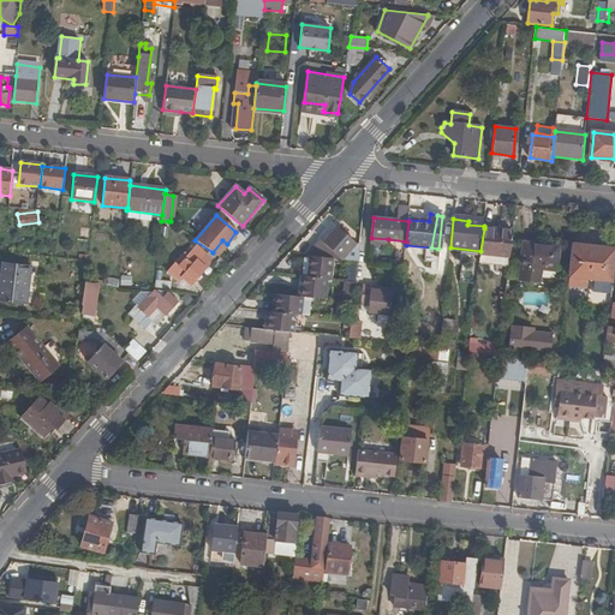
[(357,261),(359,245),(354,244),(336,227),(323,243),(320,239),(304,256),(306,257),(309,257),(332,258),(335,260),(357,261)]
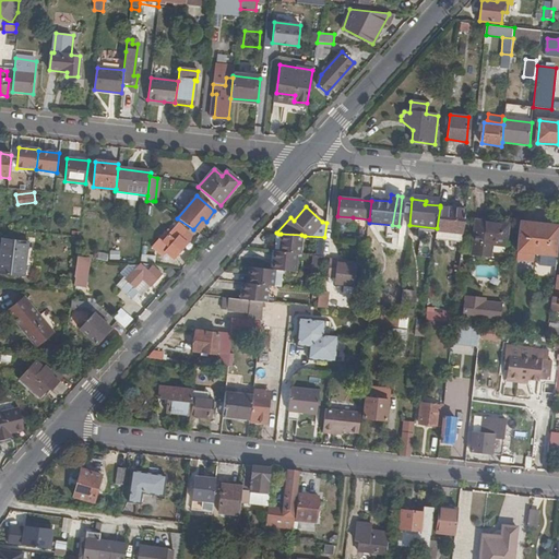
[(437,228),(437,233),(463,235),(465,211),(440,207),(437,228)]
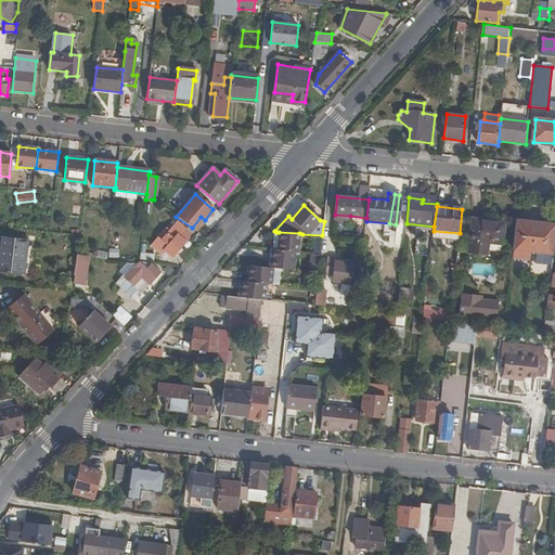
[(192,228),(196,231),(205,220),(201,217),(192,228)]
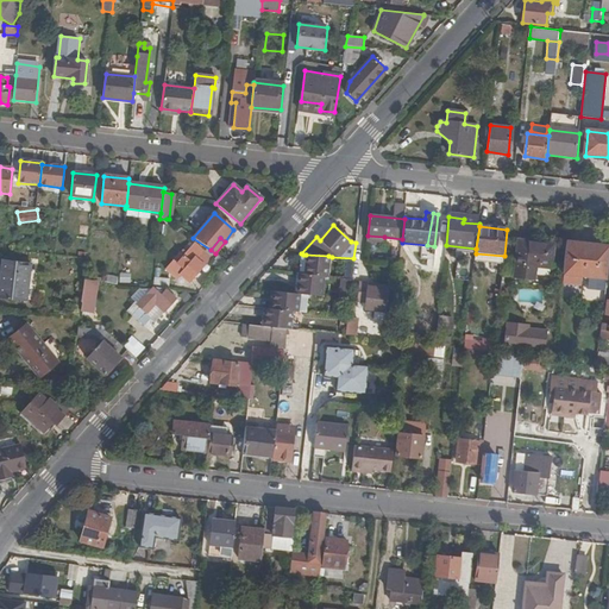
[(42,243),(39,255),(55,257),(56,244),(42,243)]
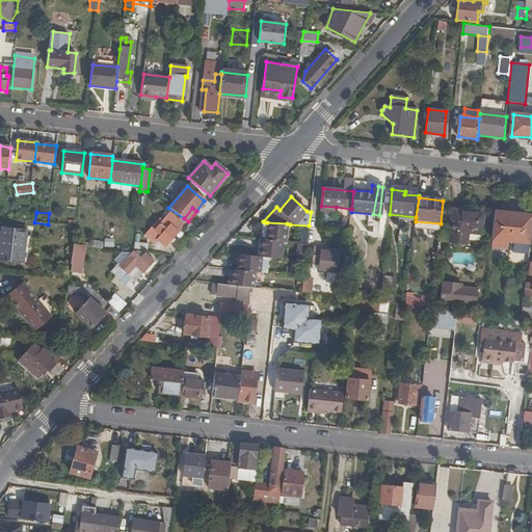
[(530,245),(531,229),(531,216),(495,212),(491,240),(530,245)]
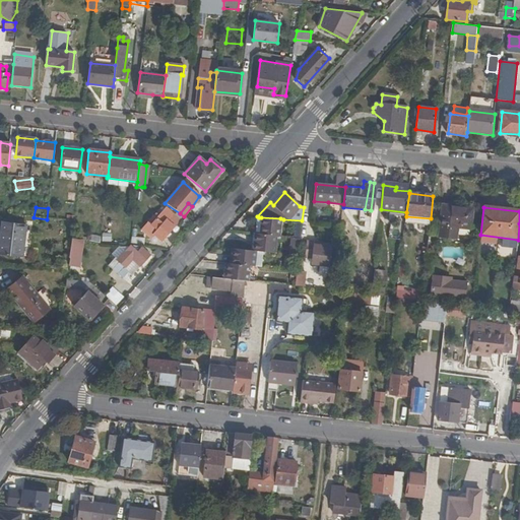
[(471,211),(444,208),(441,238),(454,239),(456,229),(469,230),(471,211)]
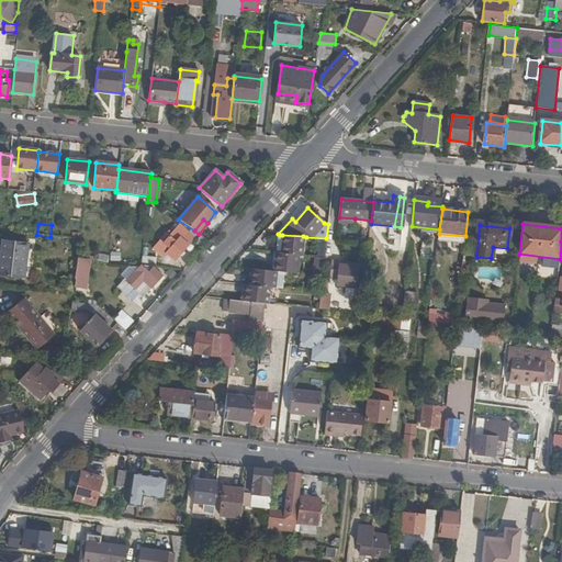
[(298,256),(301,256),(302,256),(303,236),(282,235),(281,254),(298,256)]
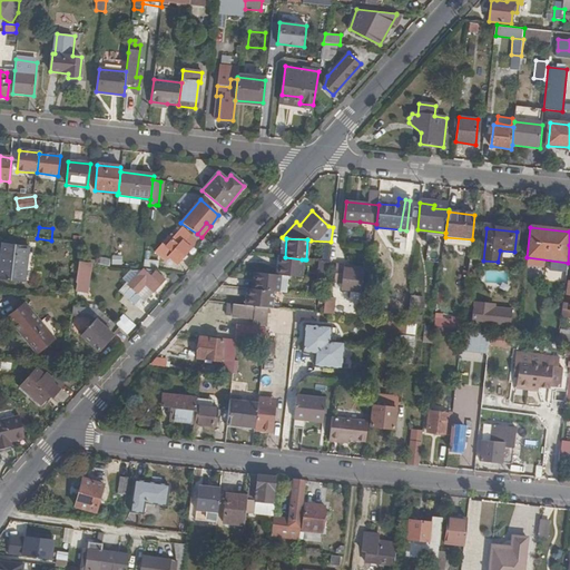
[(176,265),(190,248),(182,242),(177,247),(170,241),(166,247),(173,253),(168,257),(176,265)]
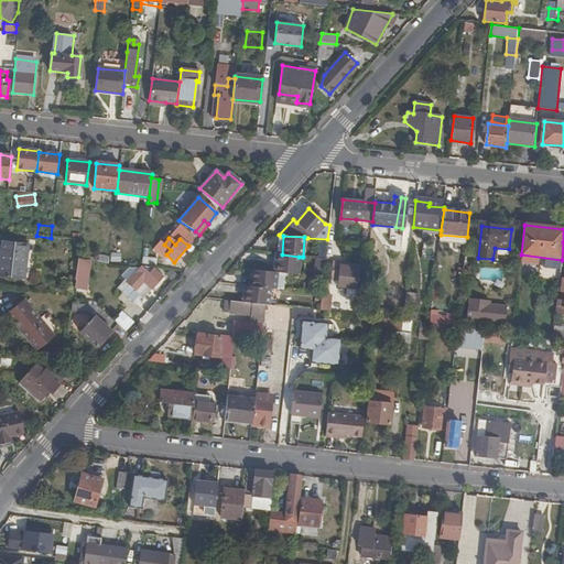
[(0,251),(1,252),(0,261),(0,277),(22,280),(28,245),(0,241),(0,243),(0,251)]
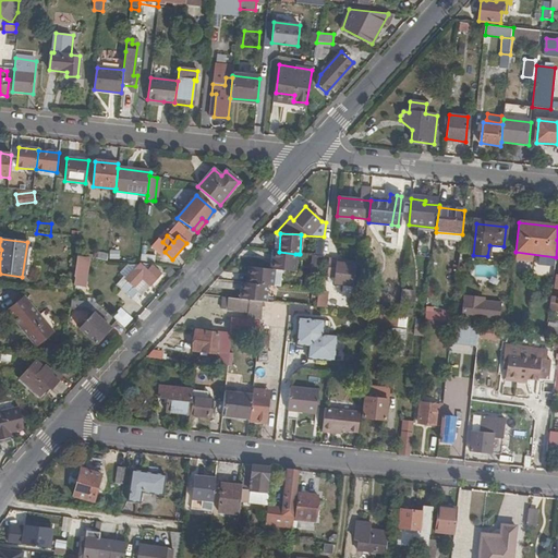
[(276,270),(294,271),(295,254),(279,252),(276,252),(274,252),(271,269),(273,270),(276,270)]
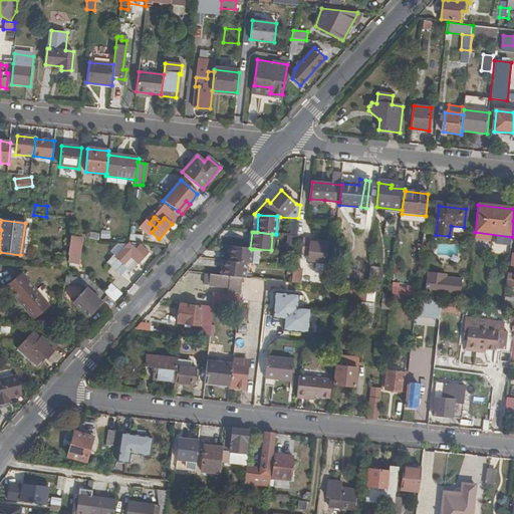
[(81,239),(69,238),(66,262),(78,263),(81,239)]
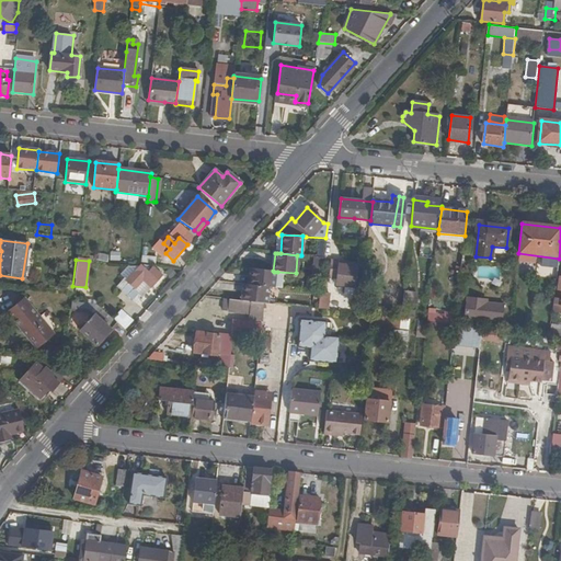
[(354,286),(356,267),(338,266),(338,262),(330,261),(329,278),(338,279),(336,285),(345,286),(354,286)]
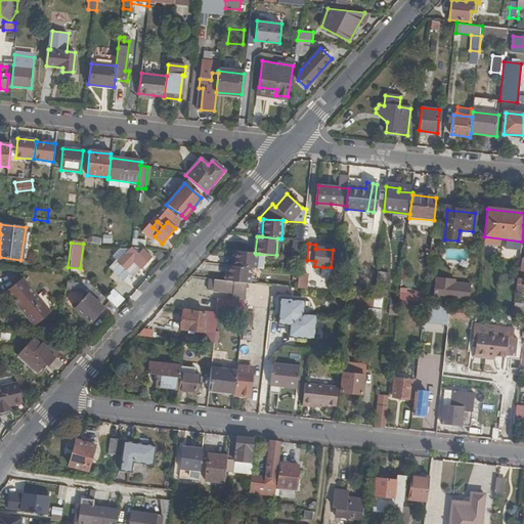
[(134,262),(140,268),(141,268),(150,257),(142,251),(138,255),(131,249),(125,255),(124,254),(118,262),(116,261),(108,268),(124,281),(130,276),(125,272),(134,262)]
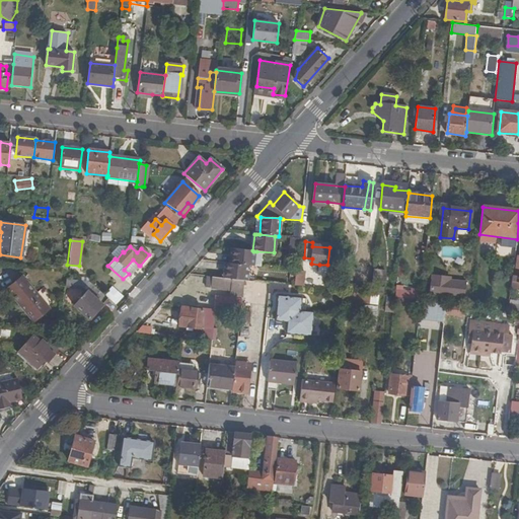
[(249,250),(232,249),(230,264),(248,266),(250,266),(252,266),(253,251),(252,250),(249,250)]
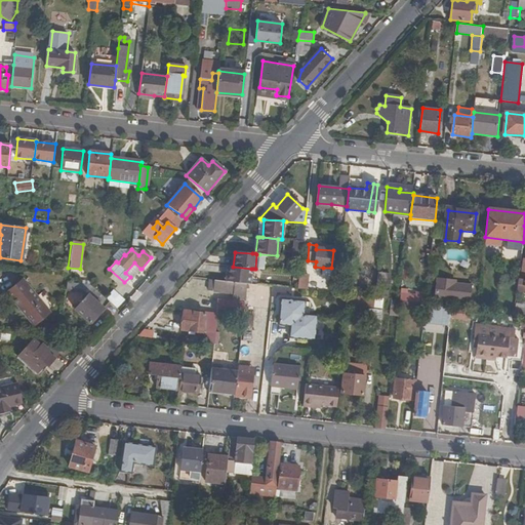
[(131,278),(140,269),(134,263),(125,273),(130,277),(131,278)]
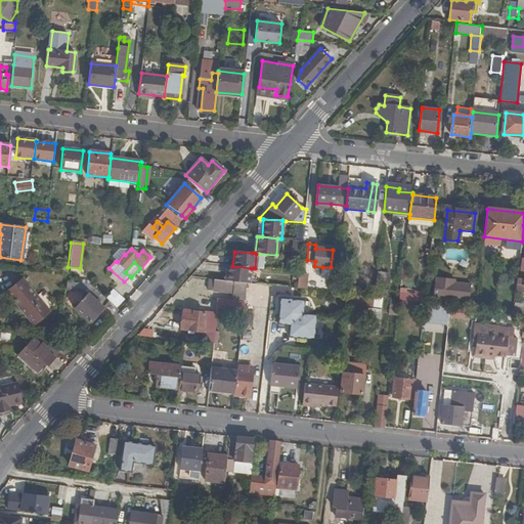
[(232,266),(230,266),(228,266),(227,281),(246,284),(247,284),(249,284),(251,268),(232,266)]
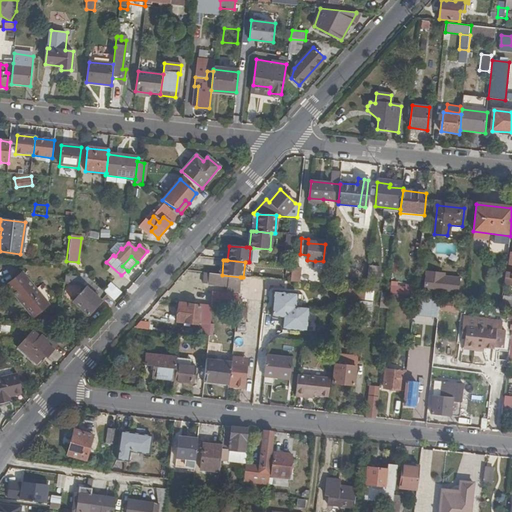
[(300,282),(301,267),(292,266),(292,267),(291,281),(300,282)]
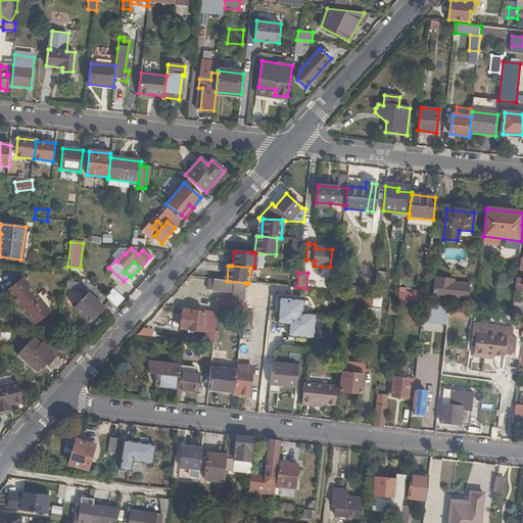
[(78,283),(79,276),(66,275),(65,282),(78,283)]
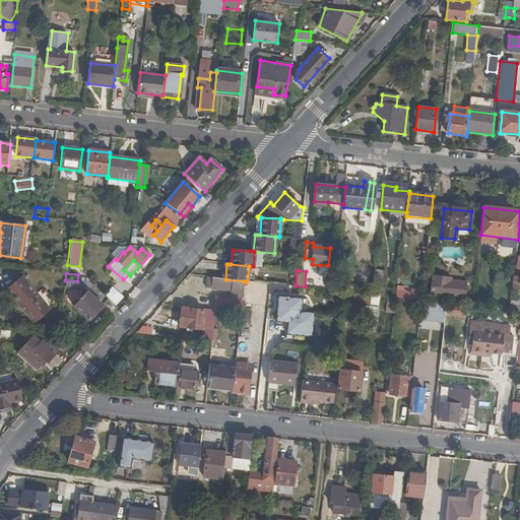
[(386,274),(375,273),(373,294),(384,295),(386,274)]
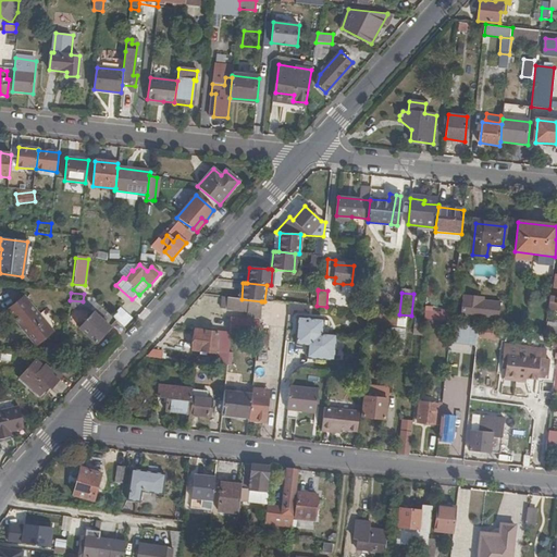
[(116,297),(108,296),(108,304),(115,305),(116,297)]
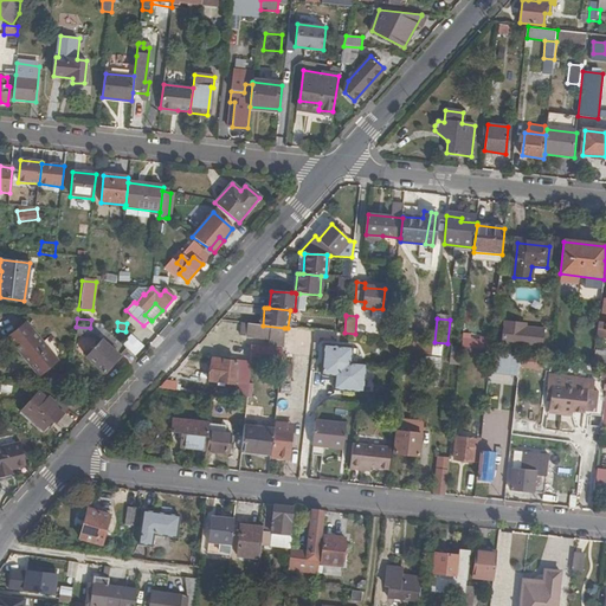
[(527,324),(503,322),(500,343),(542,349),(545,330),(526,328),(527,324)]
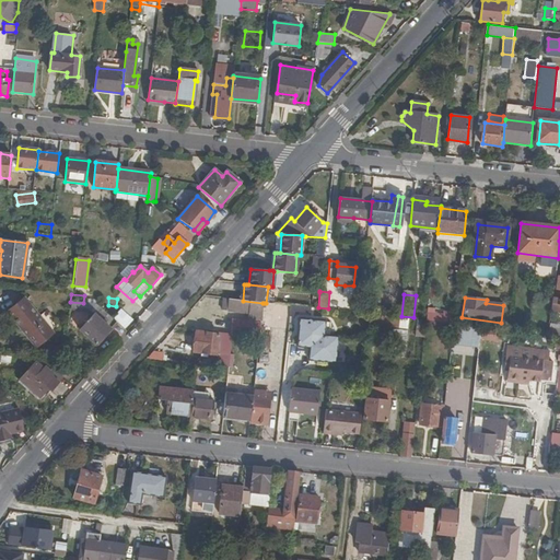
[(8,313),(23,333),(35,348),(53,335),(24,299),(8,313)]
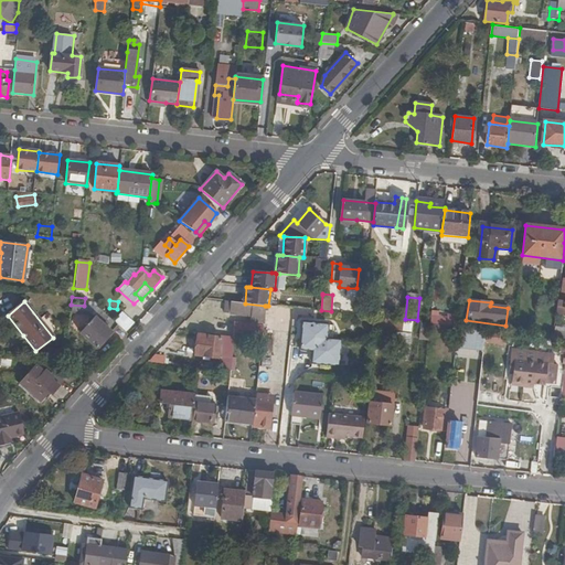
[(242,304),(225,301),(224,315),(249,318),(263,320),(265,306),(245,304),(242,304)]
